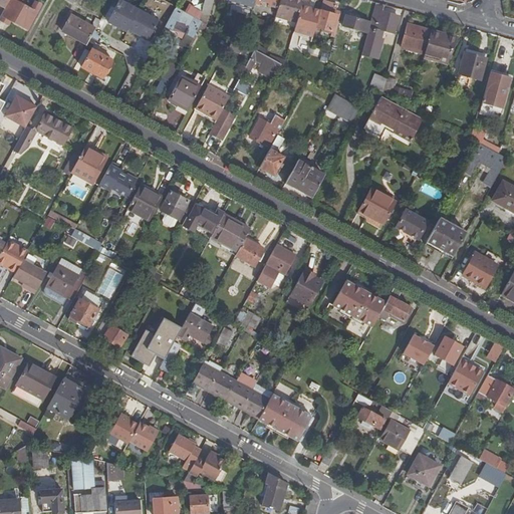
[(0,0),(0,7),(4,9),(9,0),(0,0)]
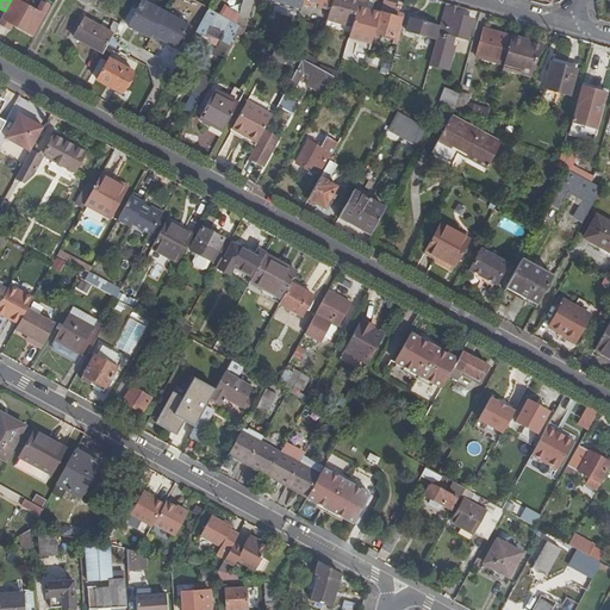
[(12,25),(32,36),(48,7),(33,0),(11,0),(5,11),(0,19),(0,39),(6,29),(10,31),(12,25)]
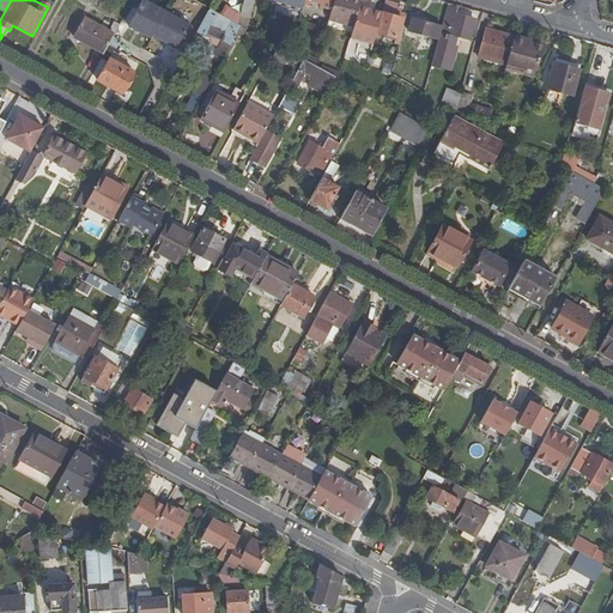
[(189,23),(146,0),(141,0),(128,26),(174,52),(189,23)]
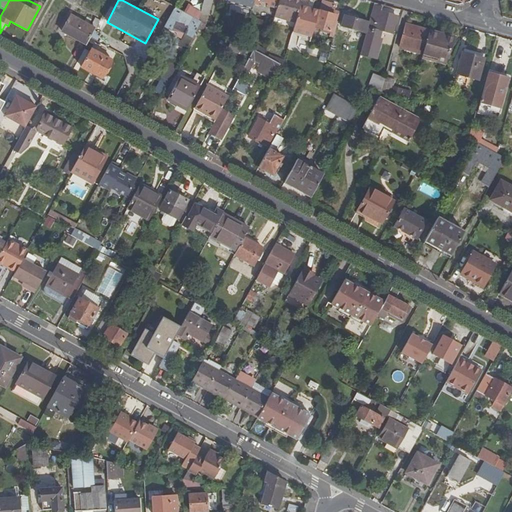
[(214,0),(203,0),(200,10),(211,13),(214,0)]
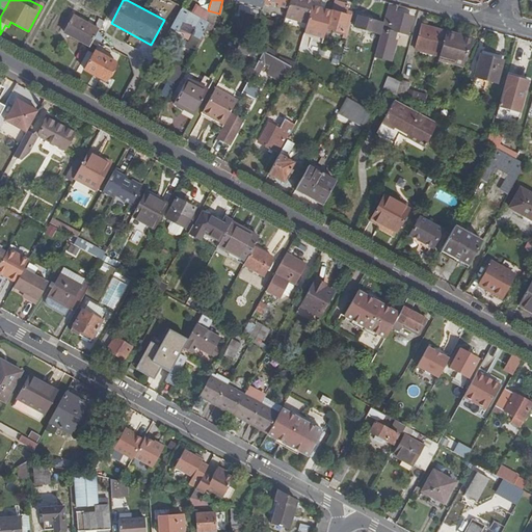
[(257,12),(260,0),(235,0),(234,6),(257,12)]
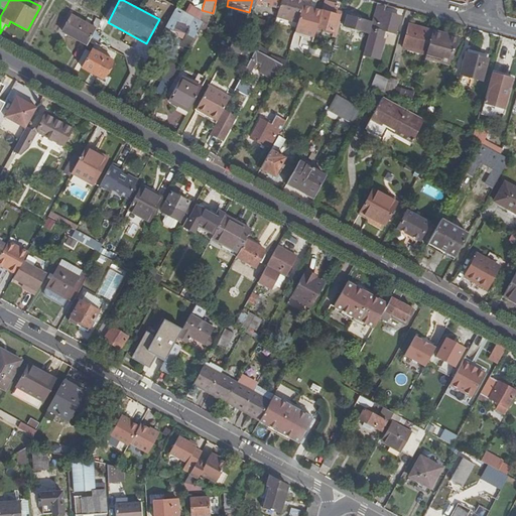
[(260,0),(260,2),(268,4),(268,6),(278,9),(280,0),(260,0)]
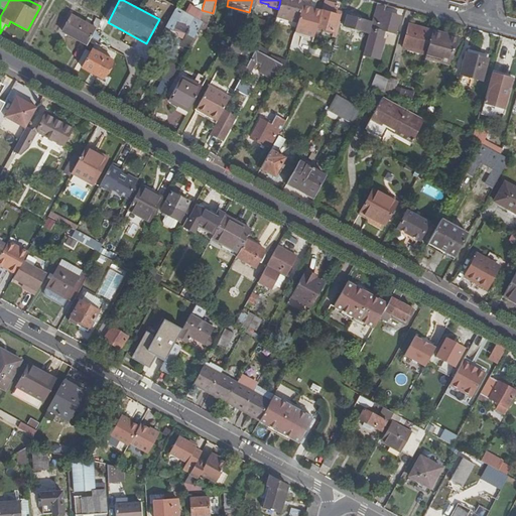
[(301,6),(302,0),(280,0),(278,9),(276,16),(297,22),(301,6)]
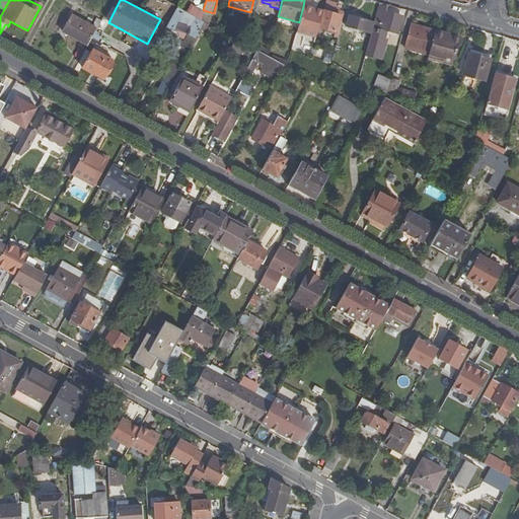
[(322,11),(303,6),(299,22),(296,30),(315,36),(322,11)]
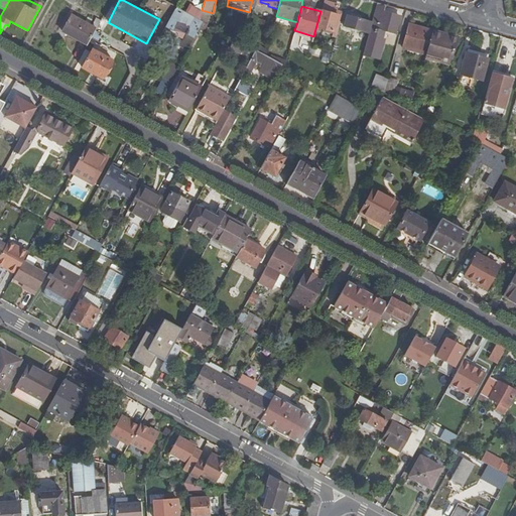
[(175,8),(165,26),(171,30),(176,22),(188,28),(179,46),(187,50),(194,37),(203,22),(199,20),(175,8)]
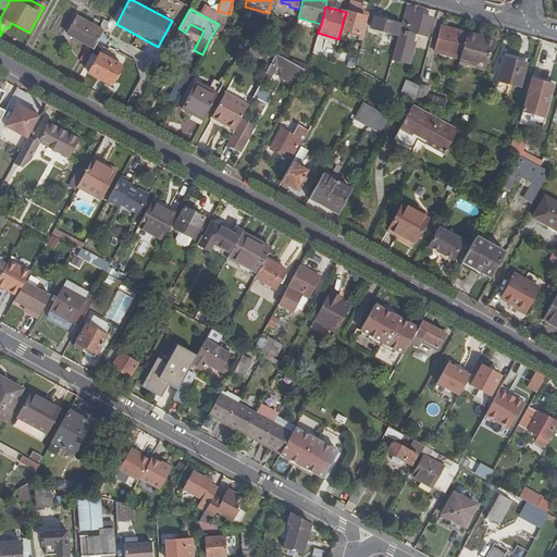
[(430,19),(405,12),(400,25),(399,31),(424,37),(430,19)]
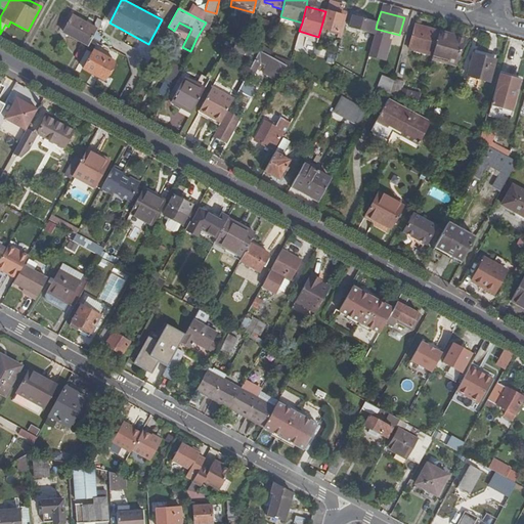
[(326,12),(321,29),(338,34),(342,35),(346,19),(343,18),(343,17),(326,12)]
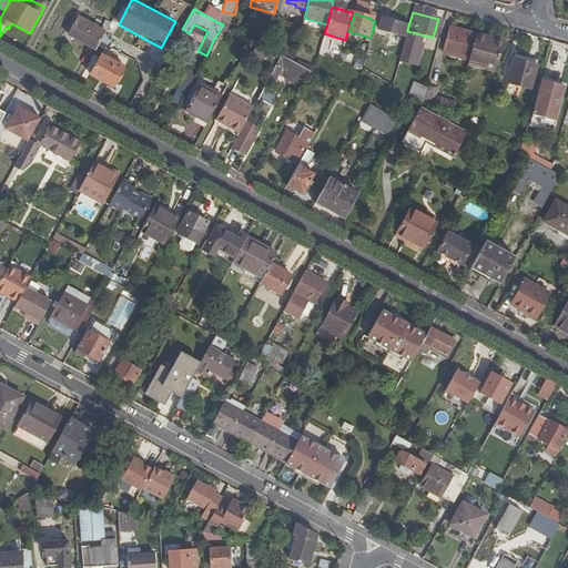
[(377,30),(405,39),(407,31),(408,26),(381,18),(377,30)]
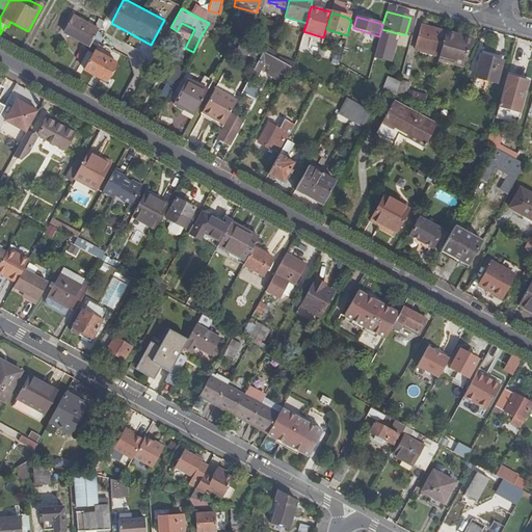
[(63,33),(89,47),(99,31),(73,18),(63,33)]
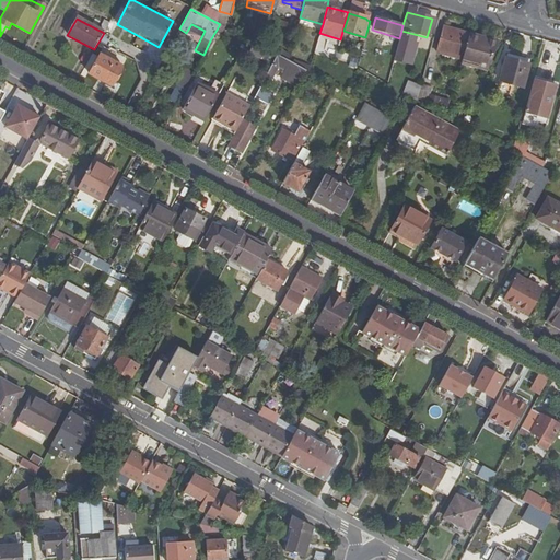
[(462,59),(469,35),(443,27),(436,54),(462,61),(462,59)]
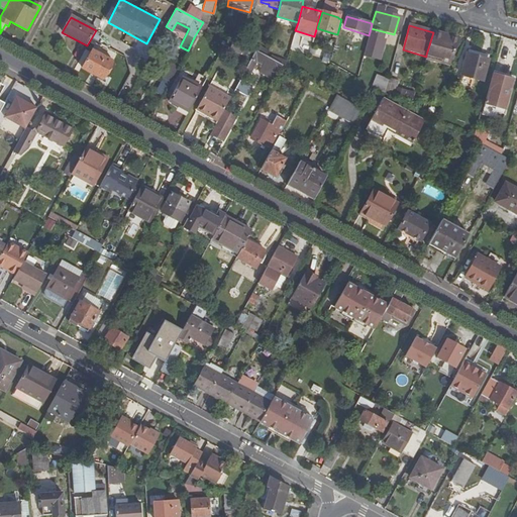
[(459,39),(433,32),(426,55),(444,61),(443,65),(451,67),(459,39)]
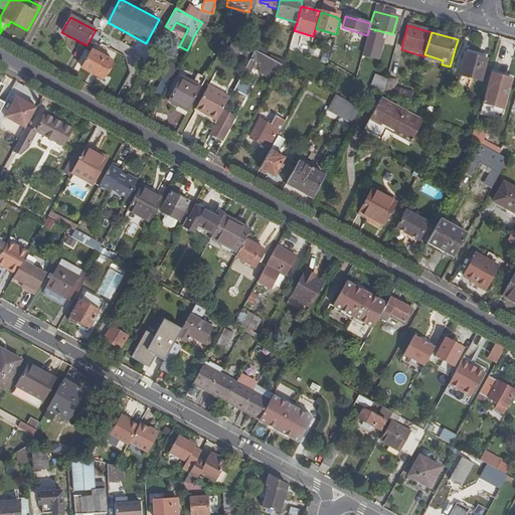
[(244,46),(233,40),(227,51),(238,57),(244,46)]
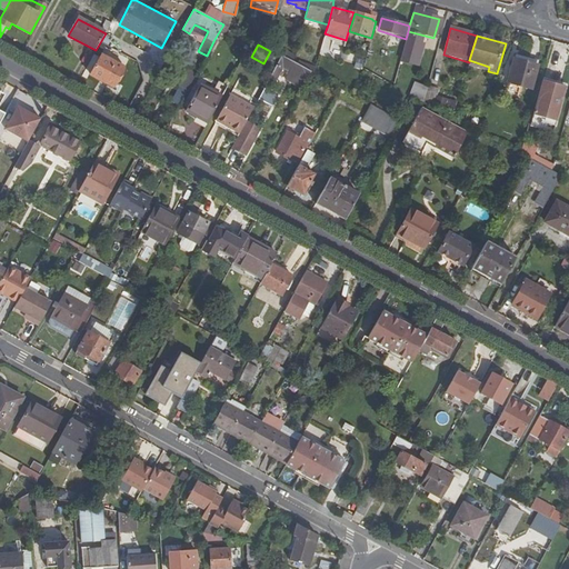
[(507,82),(519,86),(531,89),(538,60),(515,53),(507,82)]
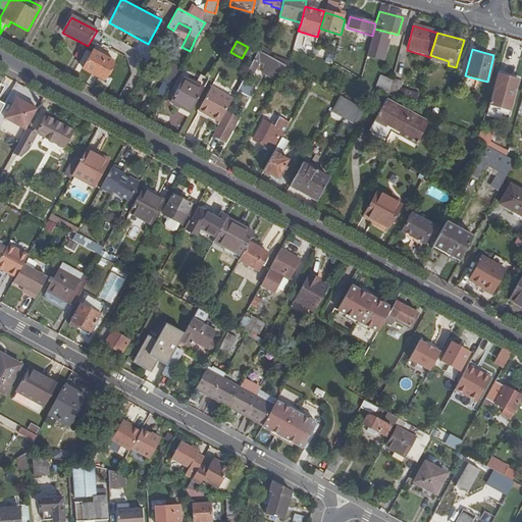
[(83,69),(100,79),(105,71),(107,72),(113,62),(93,51),(83,69)]
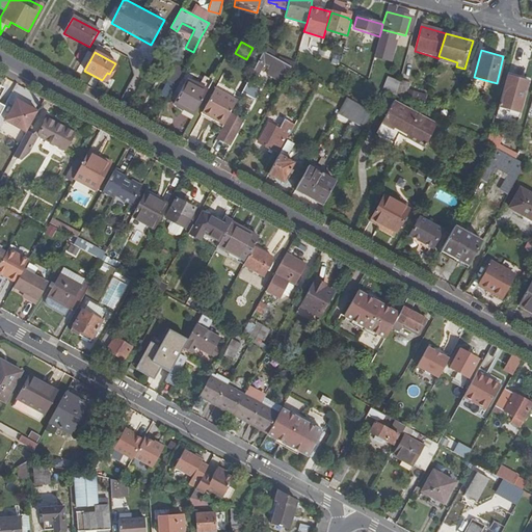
[(282,83),(287,75),(290,68),(263,53),(253,72),(258,75),(264,63),(270,67),(266,75),(282,83)]
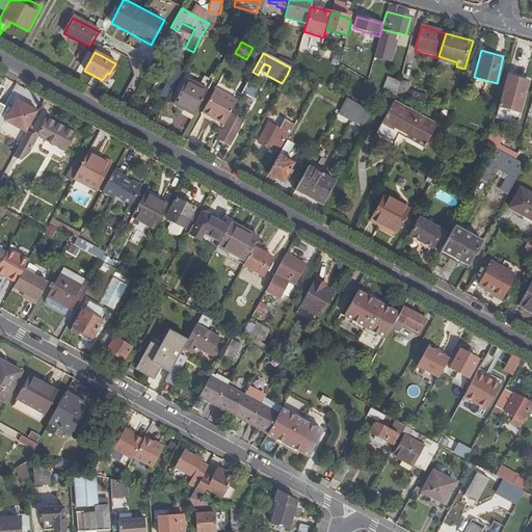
[(439,58),(437,60),(456,67),(457,62),(439,56),(439,58)]
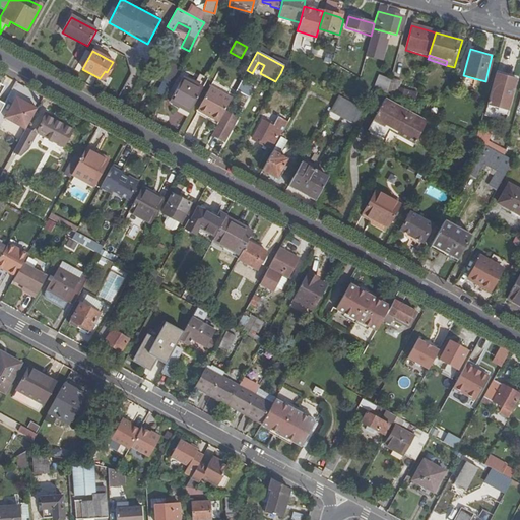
[(156,93),(164,98),(179,69),(172,65),(156,93)]
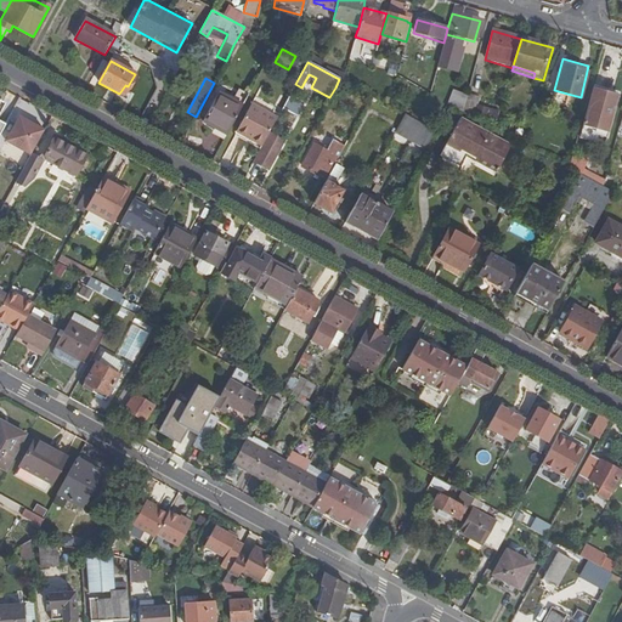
[(343,92),(348,84),(343,82),(339,79),(335,88),(343,92)]
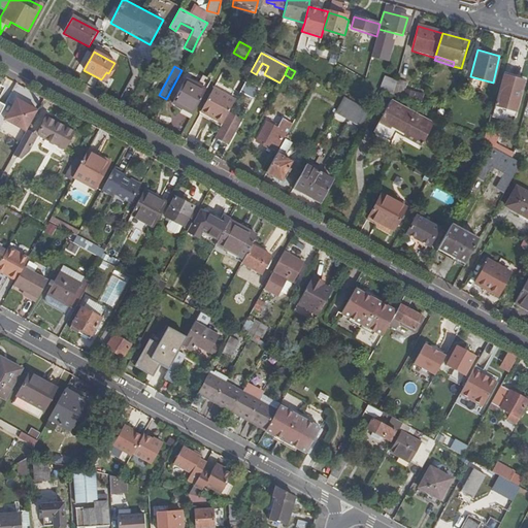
[(383,90),(393,95),(396,80),(385,75),(381,89),(383,90)]
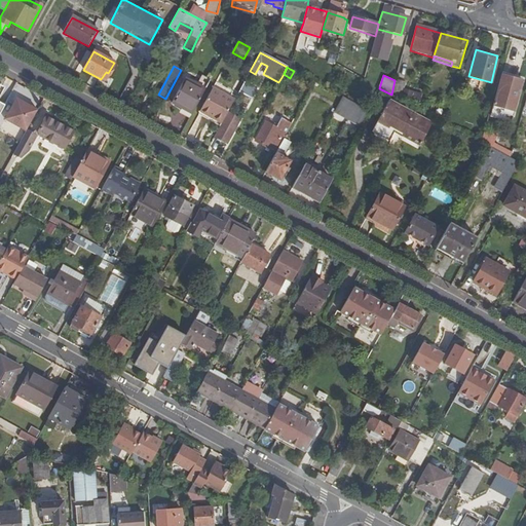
[(479,85),(480,79),(468,76),(467,82),(479,85)]
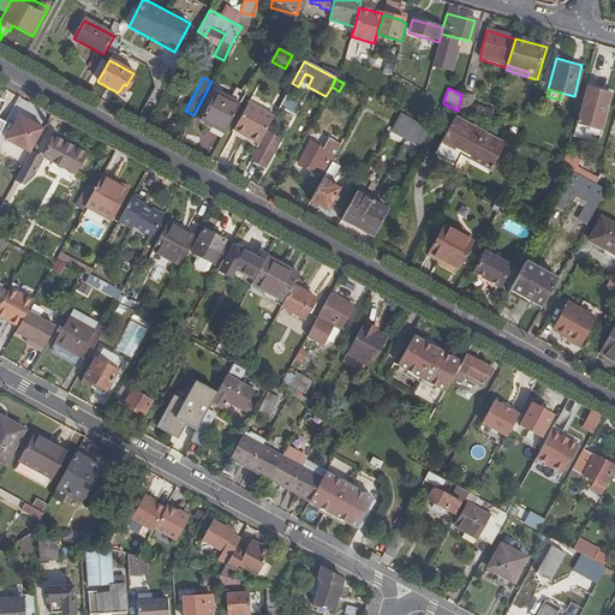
[(587,89),(578,123),(602,130),(611,96),(587,89)]
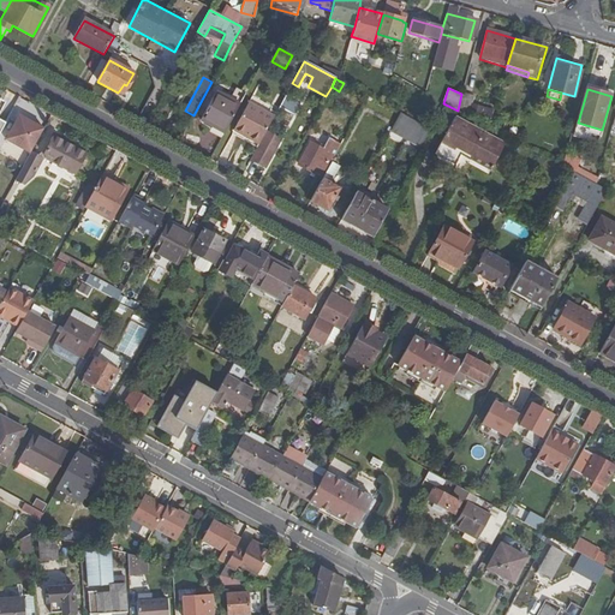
[(461,94),(458,111),(469,113),(473,95),(463,91),(461,94)]
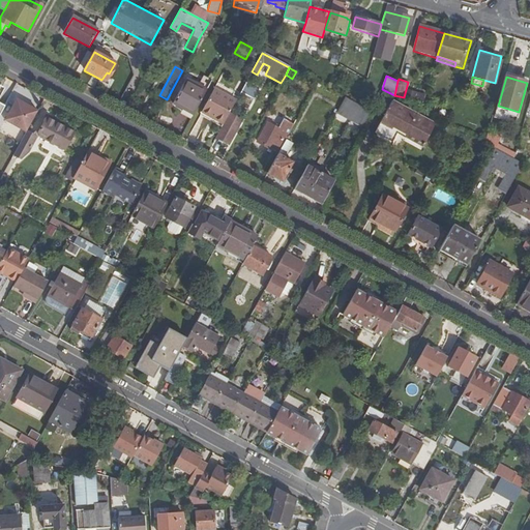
[(184,107),(195,113),(206,91),(186,80),(173,105),(182,110),(184,107)]
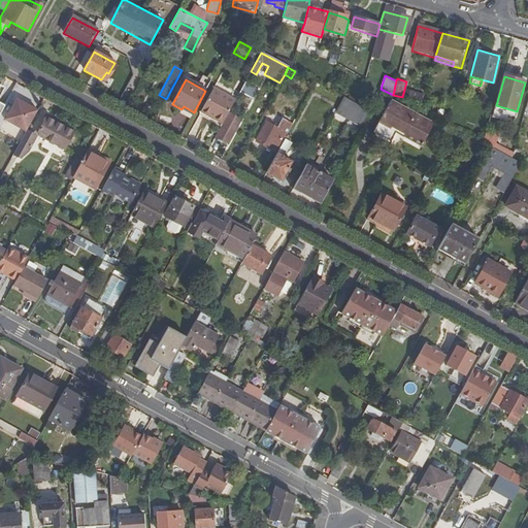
[(253,85),(245,80),(240,90),(248,94),(253,85)]
